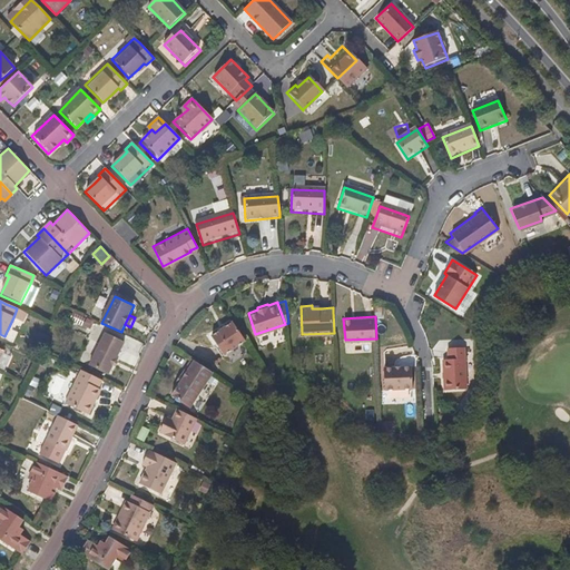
[(244,335),(232,318),(210,333),(224,352),(245,337),(244,335)]
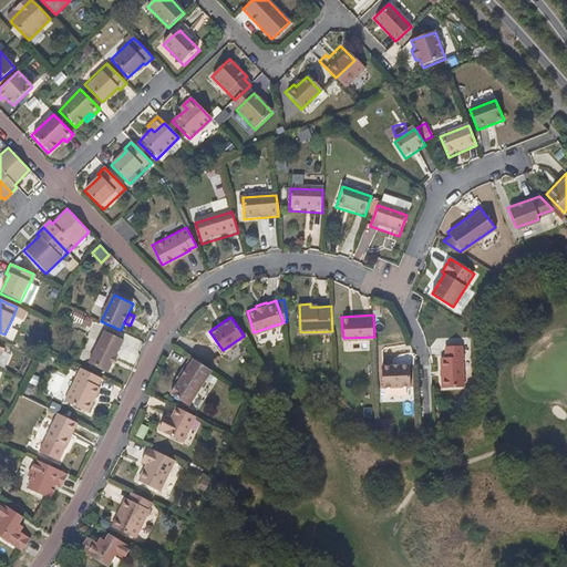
[(13,340),(20,321),(13,319),(8,338),(13,340)]
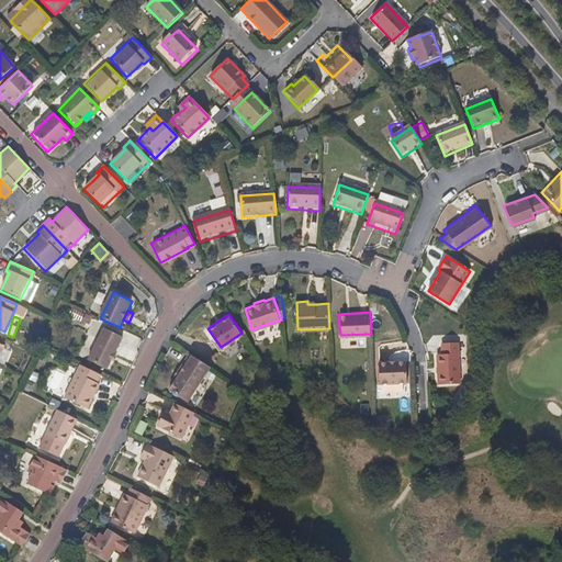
[(126,337),(108,328),(91,361),(110,370),(114,360),(116,356),(126,337)]
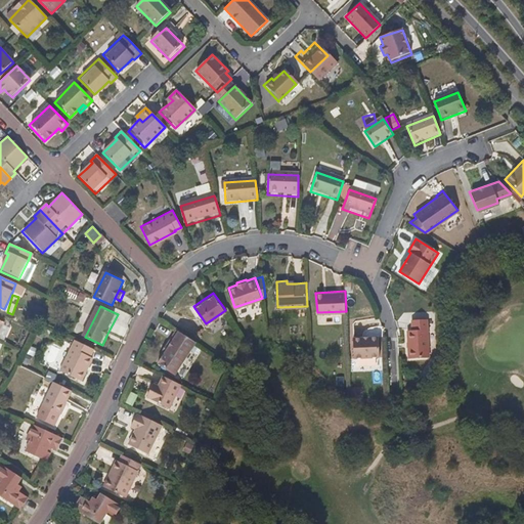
[(429,358),(427,319),(411,319),(412,331),(407,331),(408,359),(429,358)]
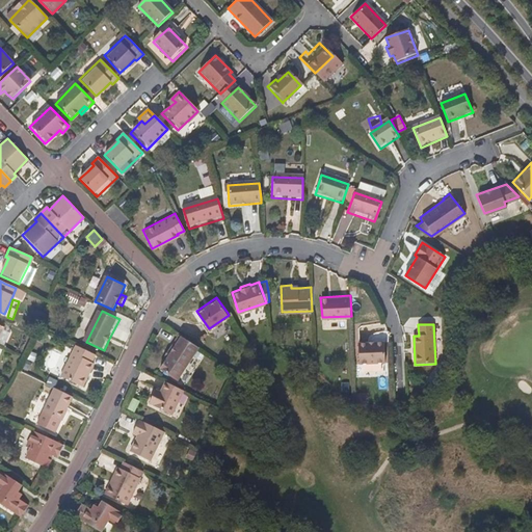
[(176,378),(195,345),(181,336),(177,333),(170,343),(173,344),(165,355),(159,368),(176,378)]
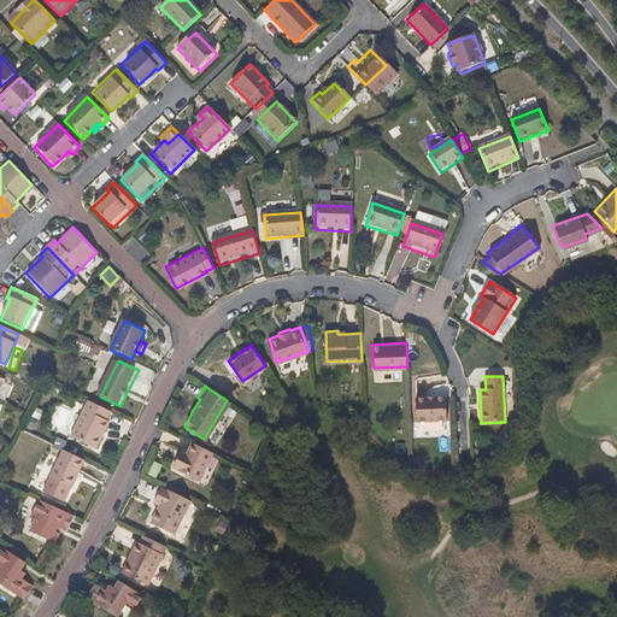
[(439,421),(430,401),(429,397),(416,398),(417,422),(439,421)]
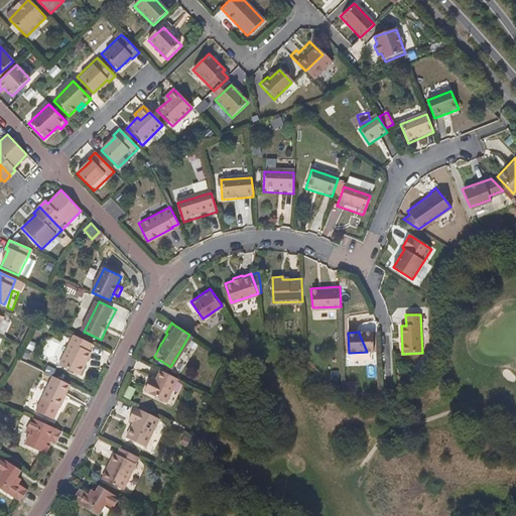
[(373,352),(372,332),(359,332),(360,336),(367,352),(373,352)]
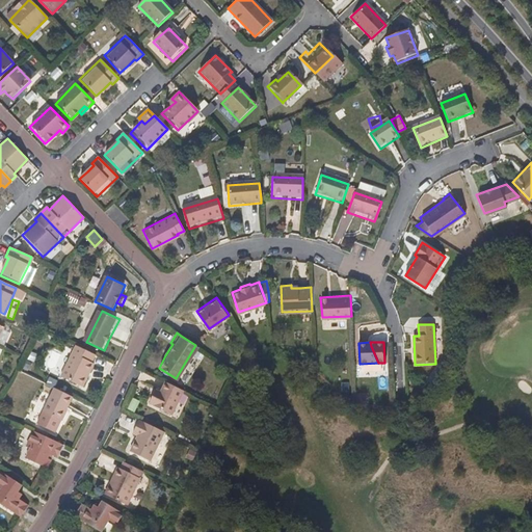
[(165,355),(173,344),(170,343),(163,354),(165,355)]
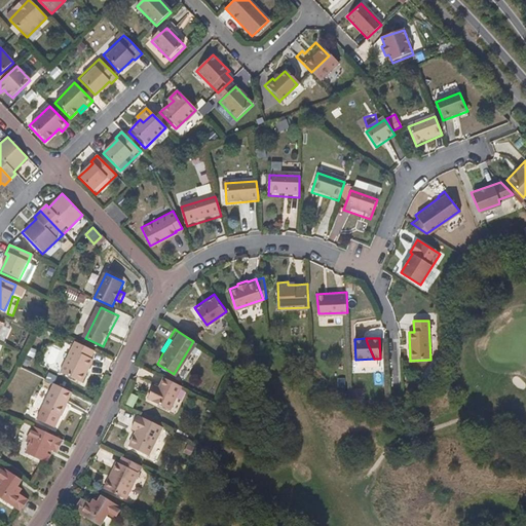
[(83,372),(86,367),(88,368),(92,359),(90,358),(95,349),(75,340),(60,371),(82,382),(86,373),(83,372)]
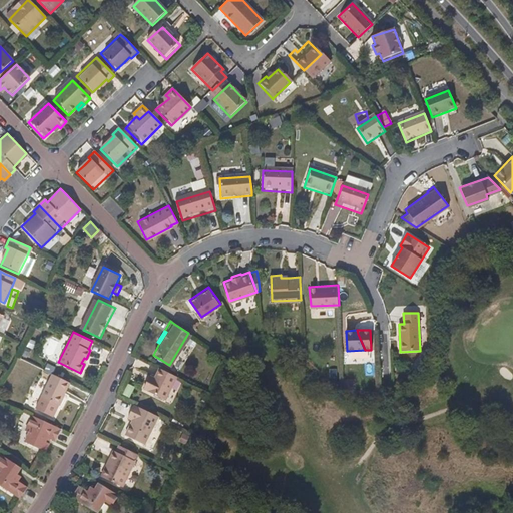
[(165,399),(175,376),(158,367),(153,376),(152,379),(148,377),(143,387),(147,389),(146,391),(164,399),(165,399)]
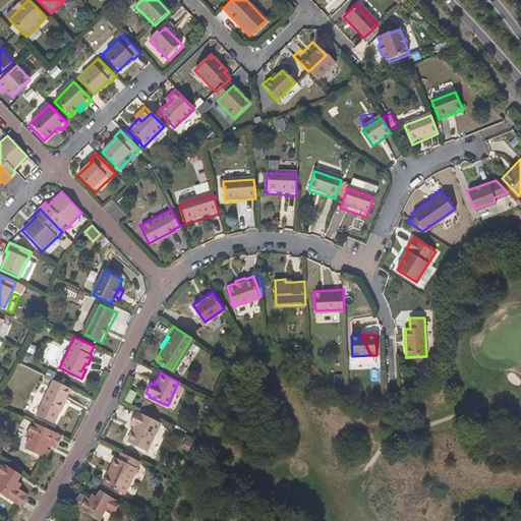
[(63,412),(73,389),(56,381),(45,403),(63,412)]
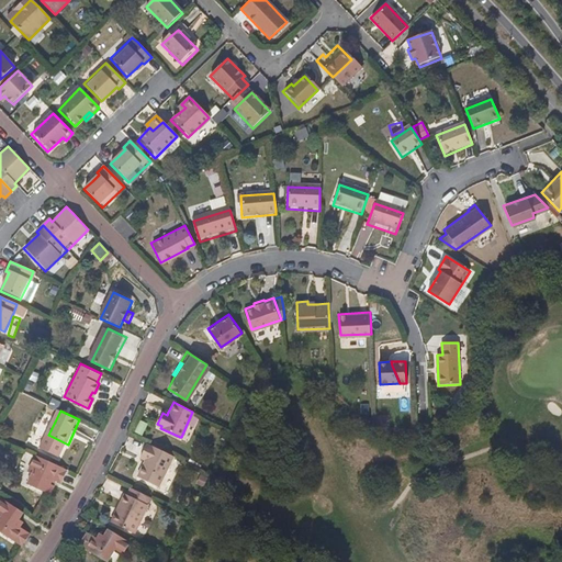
[(60,458),(68,445),(48,435),(43,448),(60,458)]
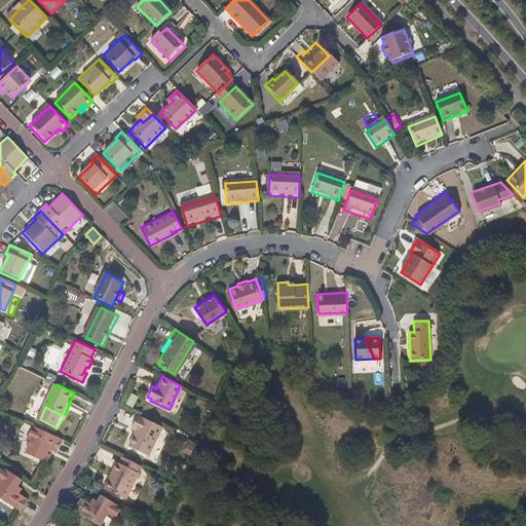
[(150,455),(164,427),(138,414),(132,427),(140,431),(132,447),(150,455)]
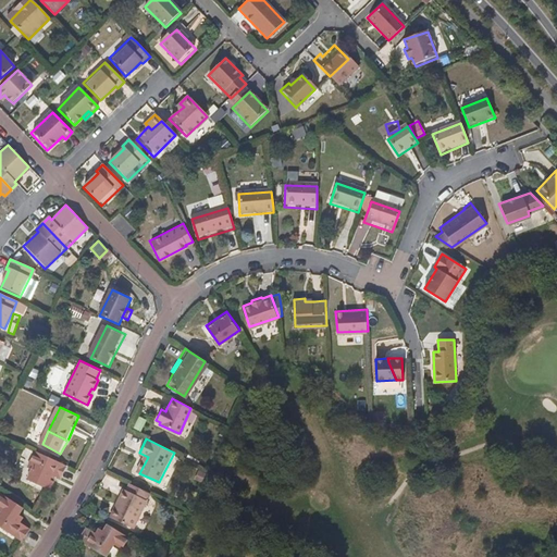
[(61,478),(66,465),(36,449),(27,468),(36,472),(32,481),(50,490),(54,480),(50,479),(52,474),(56,475),(61,478)]
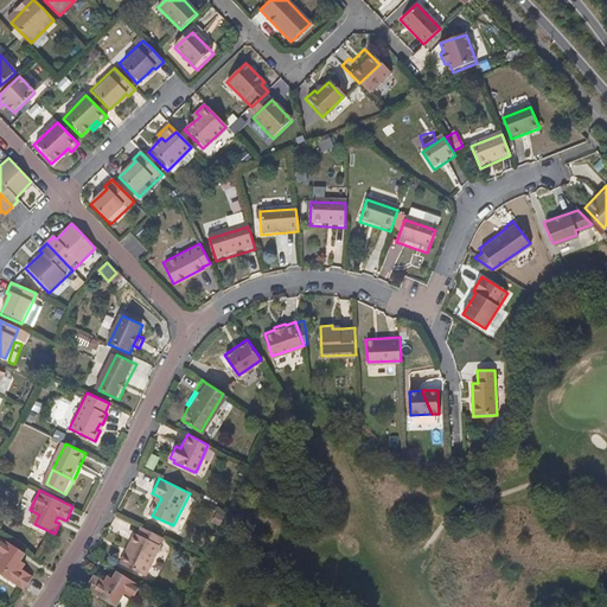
[(146,575),(164,537),(142,528),(139,534),(136,532),(131,543),(134,544),(129,554),(126,553),(121,562),(146,575)]
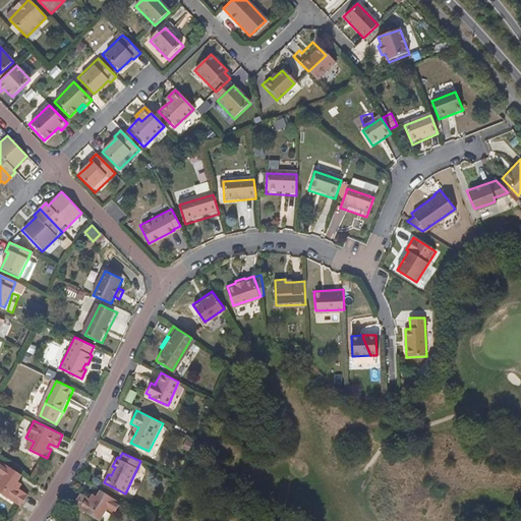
[(18,488),(21,483),(18,480),(14,478),(13,478),(18,472),(2,461),(0,464),(0,477),(2,479),(0,481),(0,493),(19,506),(27,495),(18,488)]
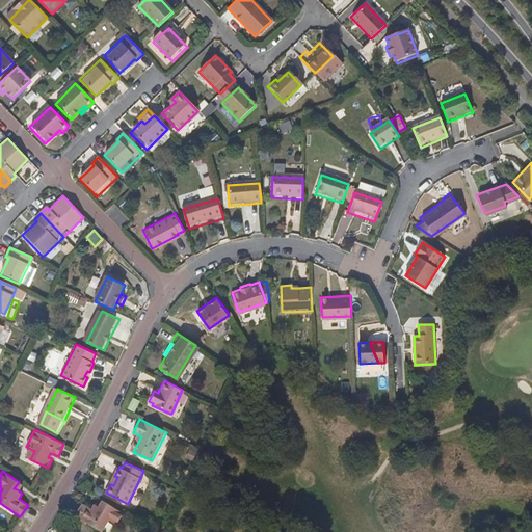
[(19,490),(23,485),(19,482),(14,488),(15,488),(19,490)]
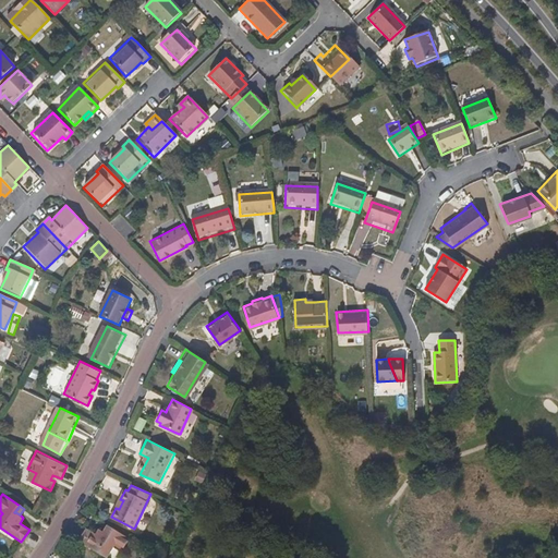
[(131,537),(109,524),(105,531),(100,529),(97,533),(87,526),(80,540),(81,541),(107,557),(116,544),(123,548),(131,537)]
